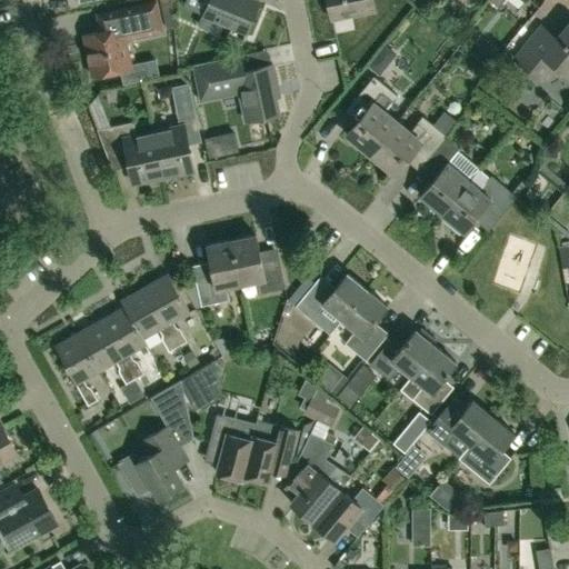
[(186,0),(183,7),(203,15),(247,32),(259,1),(256,0),(186,0)]
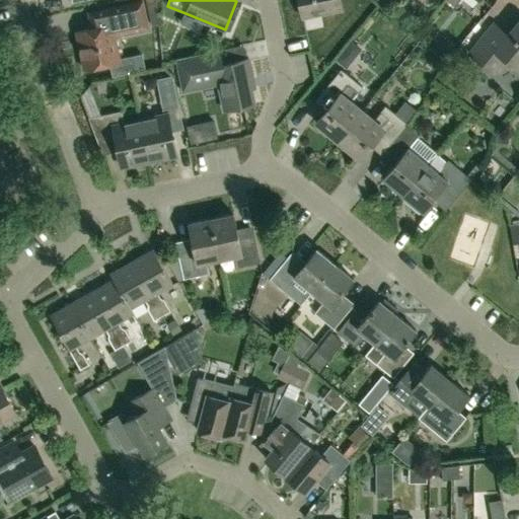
[(298,0),(302,16),(343,8),(340,0),(298,0)]
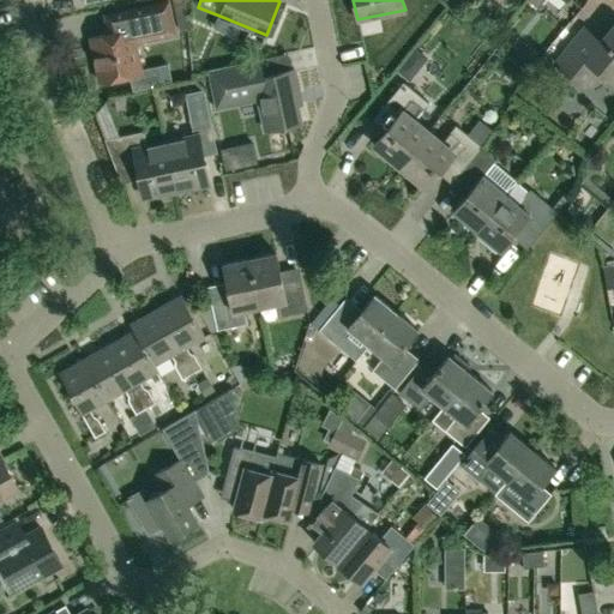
[(447,0),(459,11),(468,0),(447,0)]
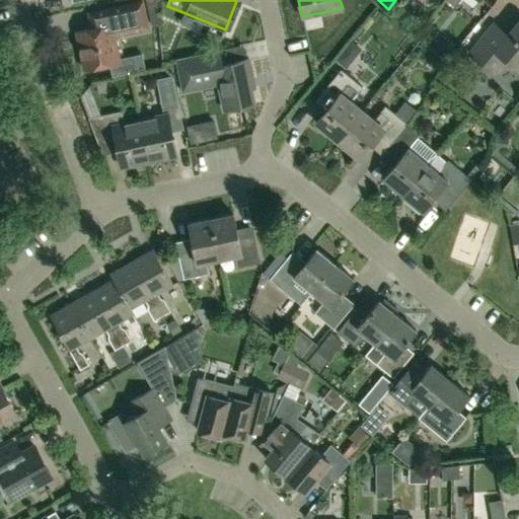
[(121,62),(115,34),(148,27),(143,1),(90,12),(93,27),(77,31),(84,69),(121,62)]
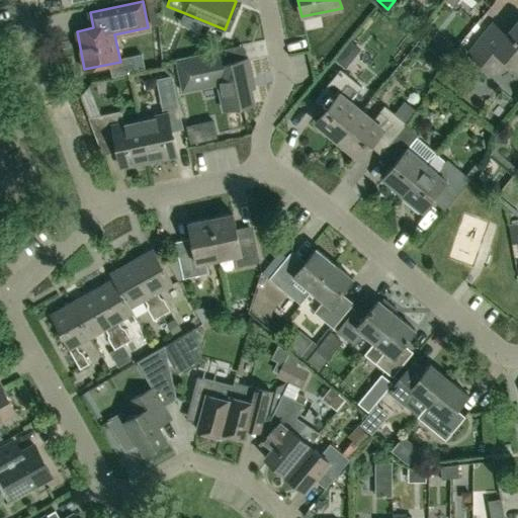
[(492,72),(504,58),(516,68),(517,65),(517,20),(507,33),(494,22),(468,53),(492,72)]
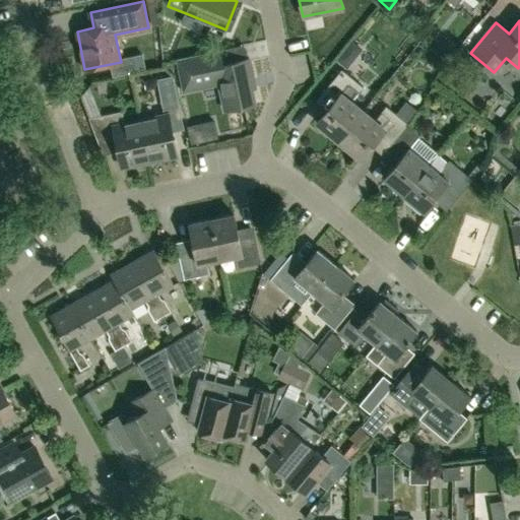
[(253,75),(249,58),(225,63),(222,49),(177,59),(184,90),(219,83),(224,110),(255,104),(249,76),(253,75)]
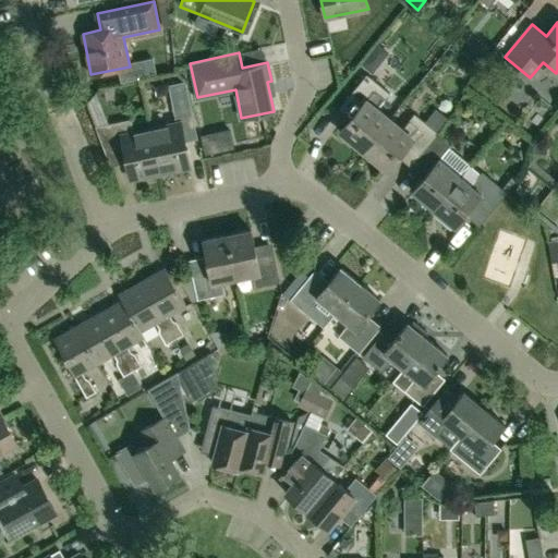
[(390,93),(372,77),(389,56),(386,52),(367,74),(366,73),(339,107),(351,117),(339,132),(363,152),(390,119),(377,108),(390,93)]
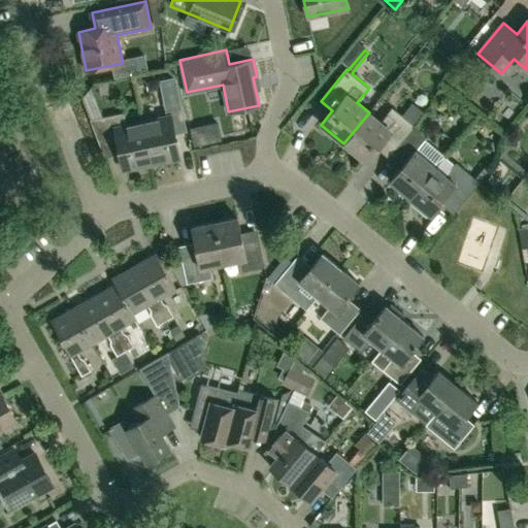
[(159,80),(165,110),(183,106),(175,76),(159,80)]
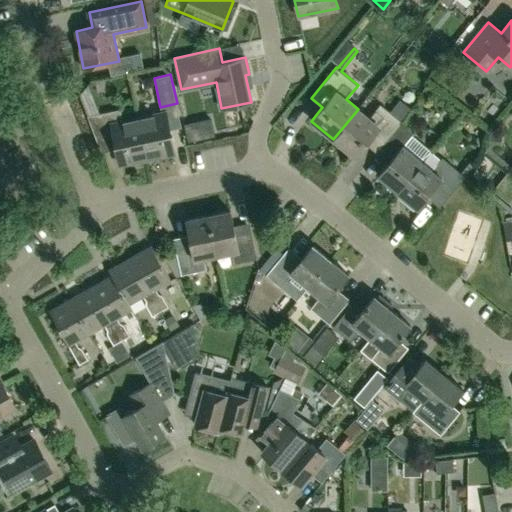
[(483,85),(475,102),(492,110),(500,92),(483,85)]
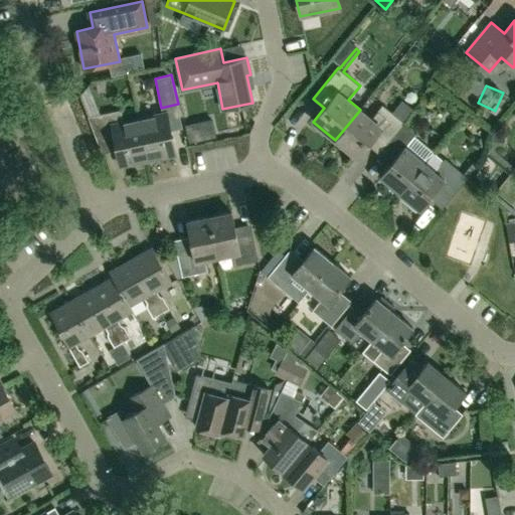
[(379,152),(403,123),(414,110),(402,100),(391,112),(382,105),(371,119),(360,110),(335,140),(357,157),(368,143),(379,152)]
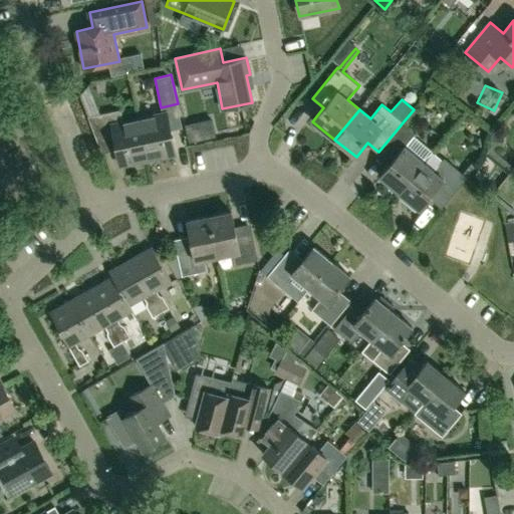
[(148,160),(139,117),(123,120),(121,109),(88,116),(100,152),(116,148),(120,165),(148,160)]
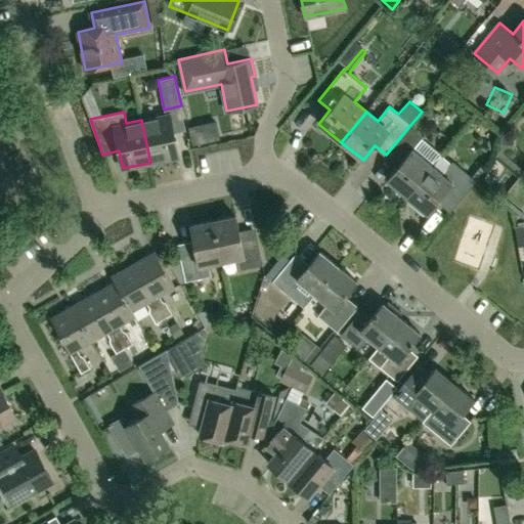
[(170,114),(141,120),(150,163),(178,157),(170,114)]
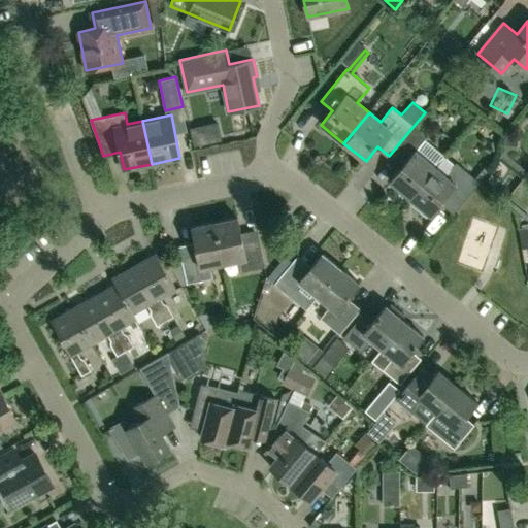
[(410,198),(436,167),(446,157),(425,139),(427,137),(414,126),(389,156),(387,159),(399,169),(390,180),(410,198)]
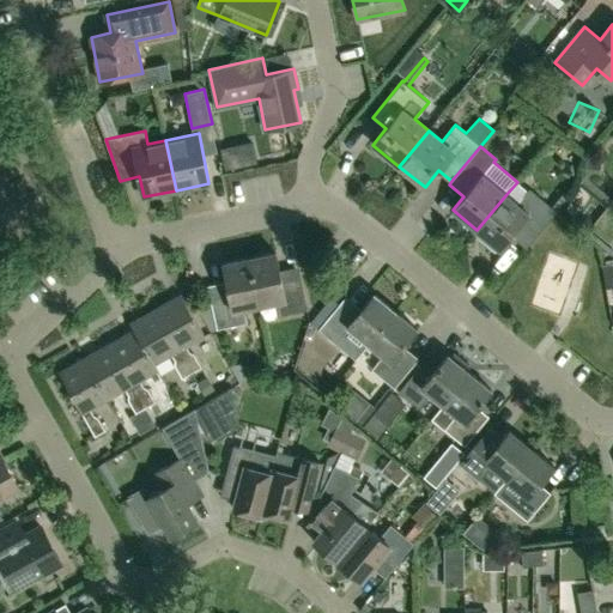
[(527,248),(557,211),(570,196),(564,192),(552,206),(529,188),(517,204),(507,194),(477,230),(481,232),(478,237),(496,252),(498,247),(501,249),(511,236),(527,248)]
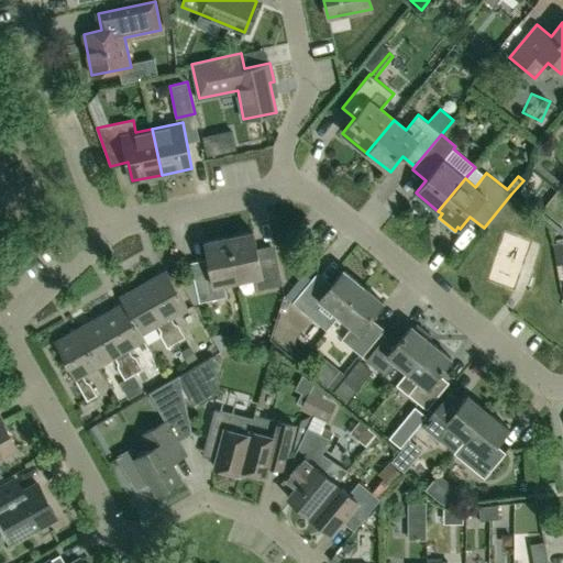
[(254,232),(229,236),(238,280),(252,277),(255,290),(283,285),(274,244),(257,249),(254,232)]
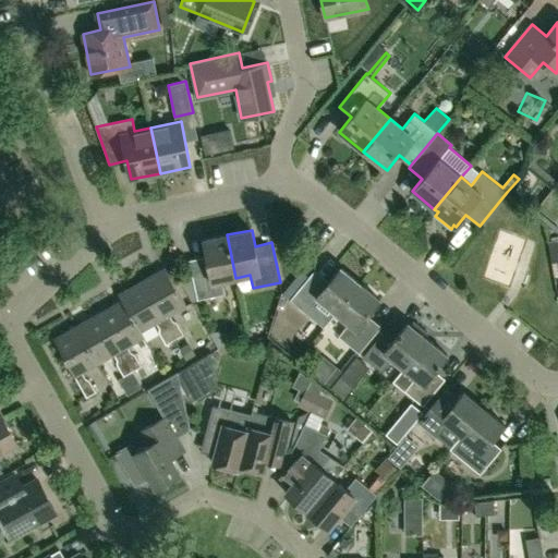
[(235,278),(227,234),(203,240),(206,256),(190,261),(198,300),(225,293),(222,280),(235,278)]
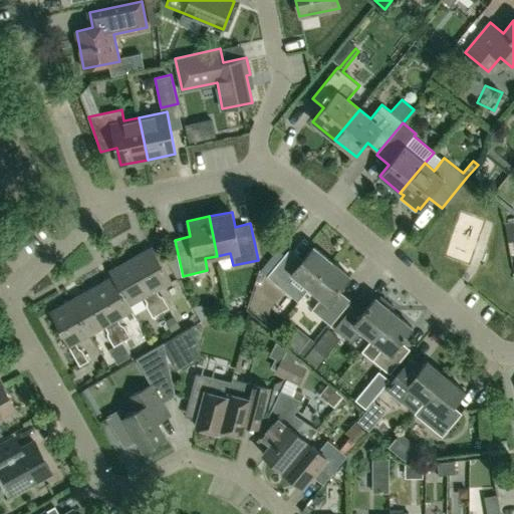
[(513,241),(513,220),(505,222),(509,242),(513,241)]
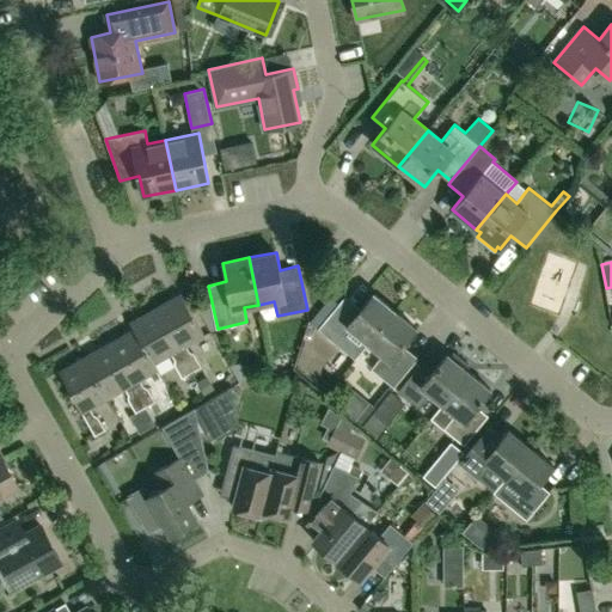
[(368,343),(396,311),(373,293),(359,311),(344,298),(331,313),(322,306),(310,322),(319,329),(342,347),(354,331),(368,343)]
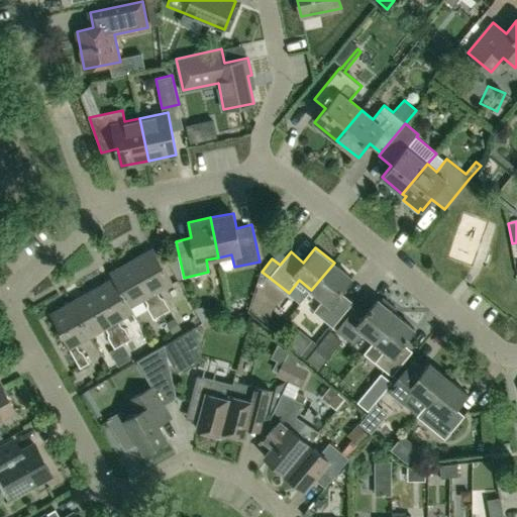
[(153,248),(131,261),(162,314),(170,310),(164,298),(161,296),(158,292),(173,284),(153,248)]
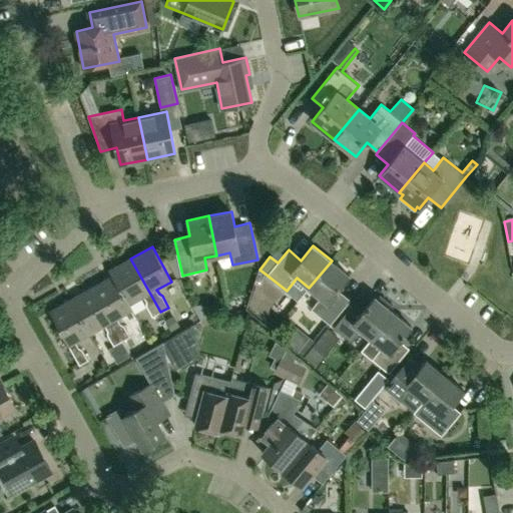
[(160,312),(130,259),(109,271),(112,277),(130,305),(144,297),(146,302),(146,305),(152,316),(160,312)]
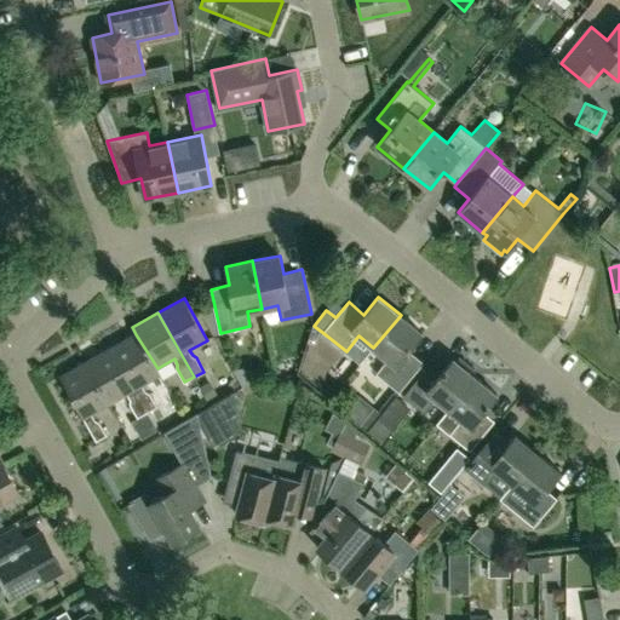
[(423,333),(401,315),(373,348),(388,360),(375,373),(400,392),(424,362),(408,350),(423,333)]
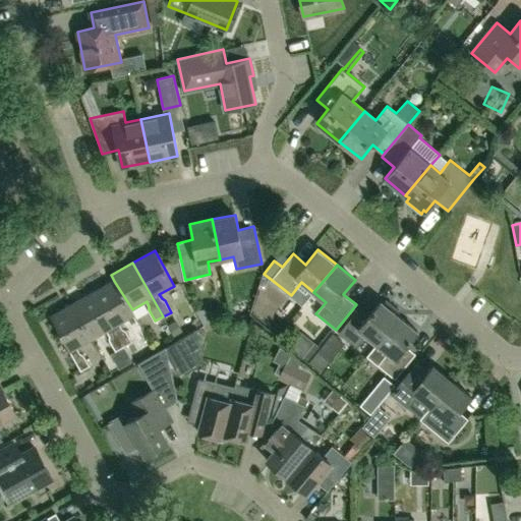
[(132,309),(114,281),(93,292),(124,346),(132,342),(126,330),(122,329),(119,324),(134,314),(132,309)]
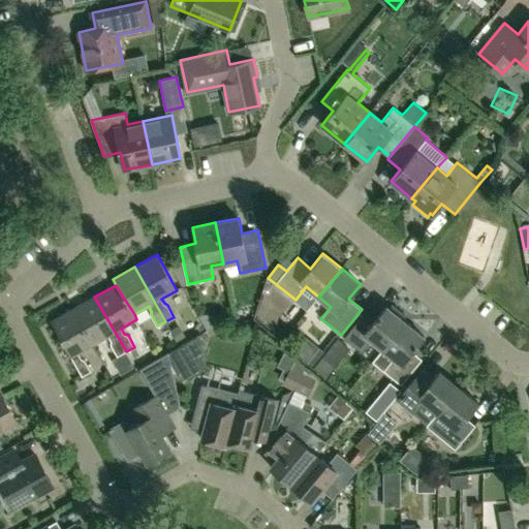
[(126,351),(94,297),(72,309),(93,345),(109,336),(112,341),(112,345),(118,356),(126,351)]
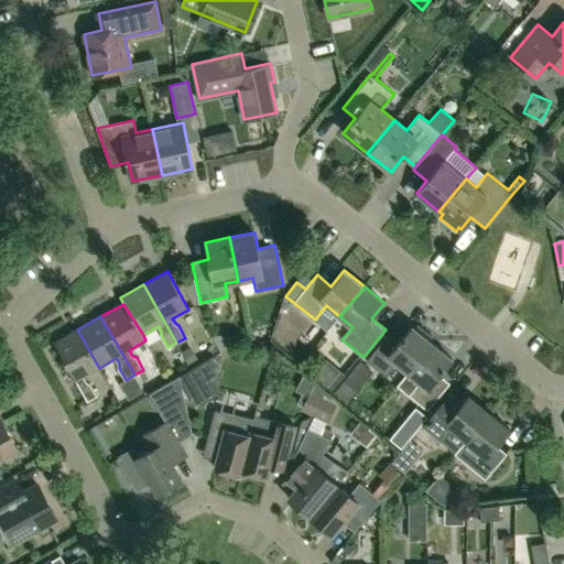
[(397,364),(408,372),(433,342),(431,340),(433,337),(419,324),(415,328),(413,326),(400,342),(390,334),(367,361),(386,377),(397,364)]
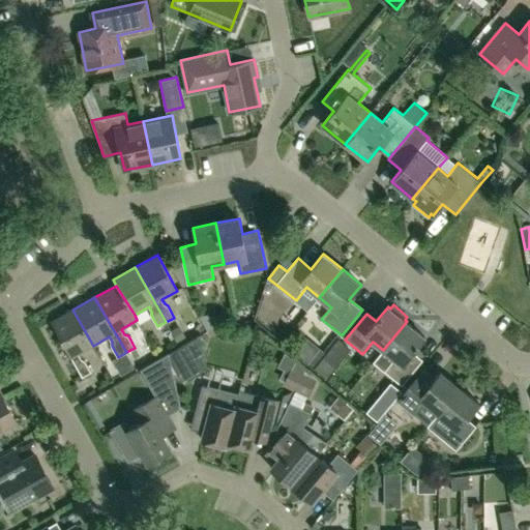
[(93,346),(72,310),(51,322),(71,357),(82,377),(91,372),(85,360),(82,358),(79,353),(93,346)]
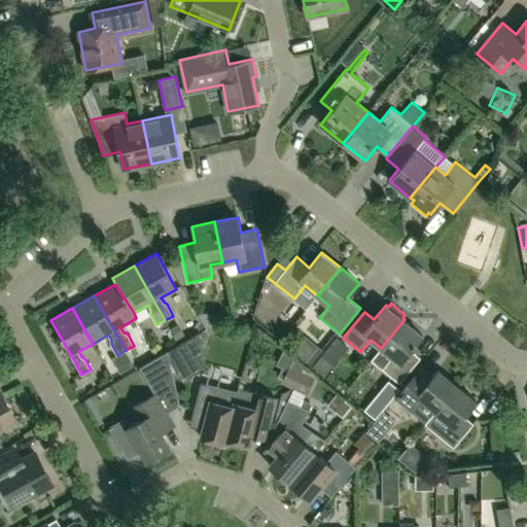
[(411,350),(423,335),(405,319),(381,348),(372,360),(399,383),(420,358),(411,350)]
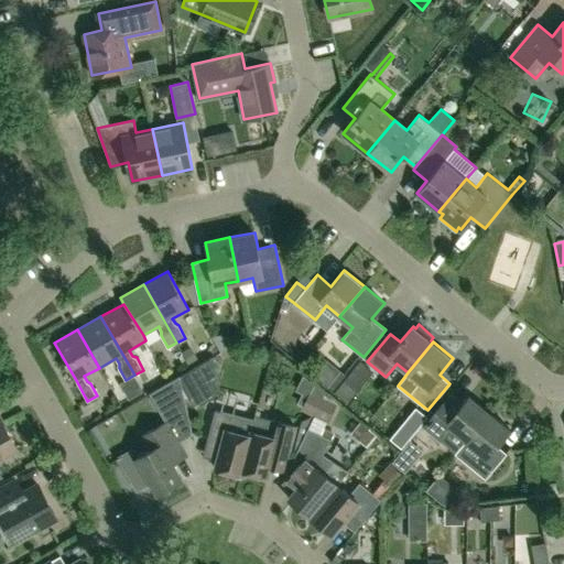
[(199,392),(217,389),(214,377),(197,380),(199,392)]
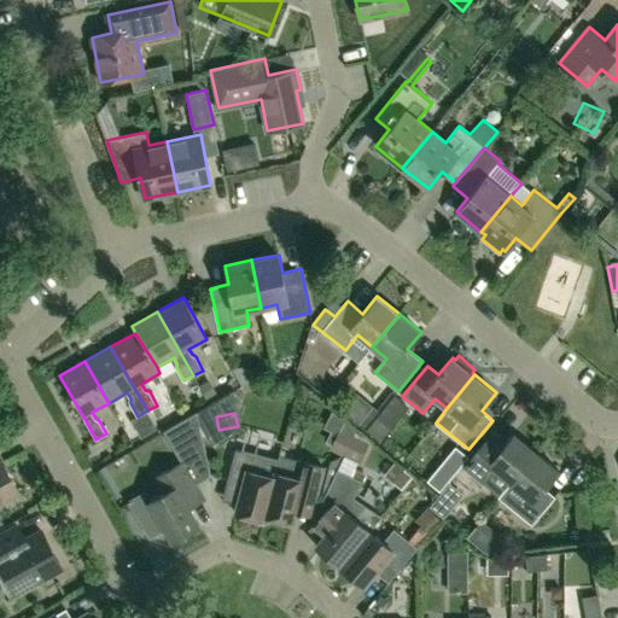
[(511,483),(536,452),(513,433),(505,443),(493,432),(464,467),(485,485),(497,472),(511,483)]
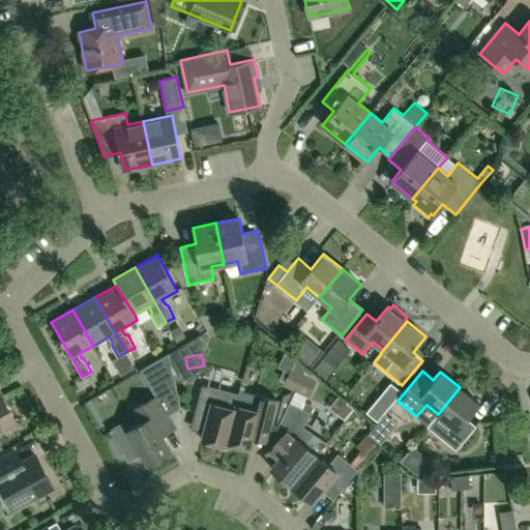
[(226,442),(238,394),(227,391),(203,385),(192,428),(205,432),(202,440),(227,446),(228,442),(226,442)]
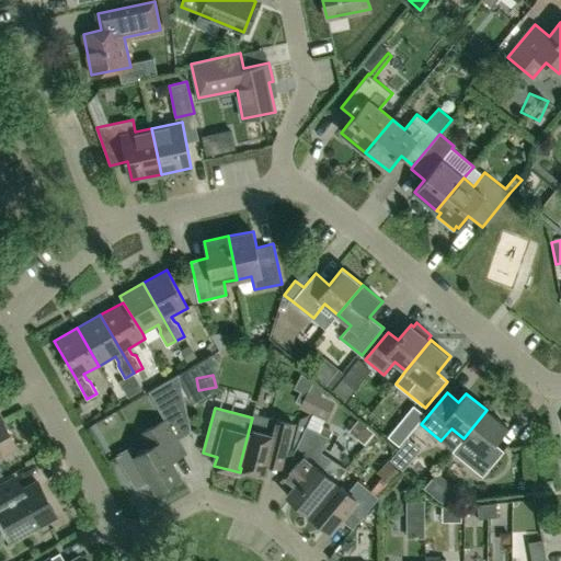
[(507,426),(487,410),(464,438),(453,450),(483,476),(499,457),(489,448),(493,443),(507,426)]
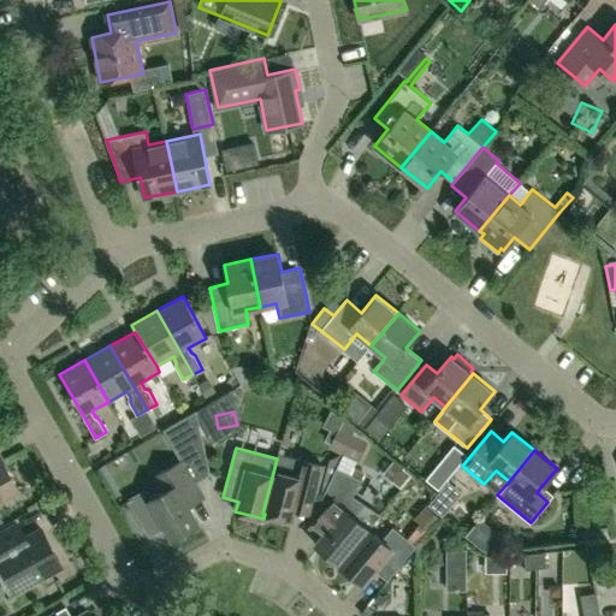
[(292,521),(295,511),(311,515),(312,508),(324,466),(295,457),(278,454),(277,458),(262,514),(265,514),(292,521)]
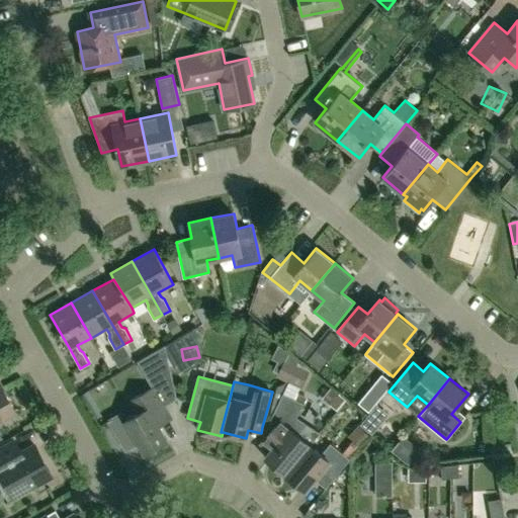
[(319,432),(296,418),(304,403),(294,399),(299,387),(300,387),(300,386),(288,381),(288,382),(271,415),(265,428),(258,441),(270,451),(265,457),(285,475),(310,444),(317,435),(319,432)]
